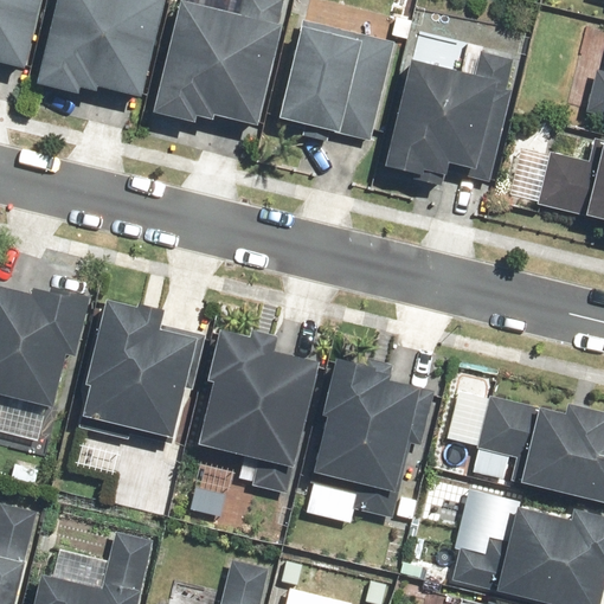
[(0,62),(27,69),(42,0),(0,0),(0,62)]
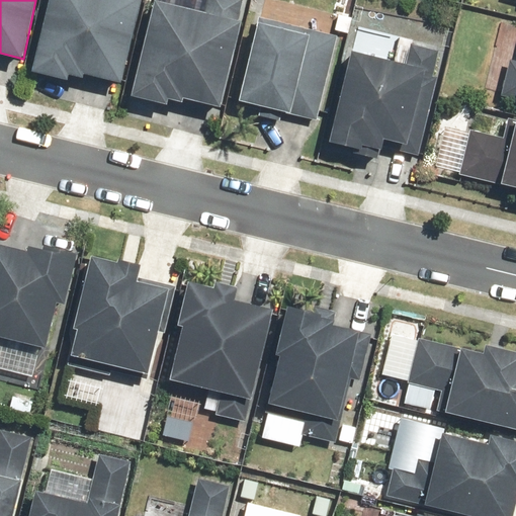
[(49,0),(33,73),(69,81),(71,75),(85,78),(86,75),(122,83),(140,0),(49,0)]
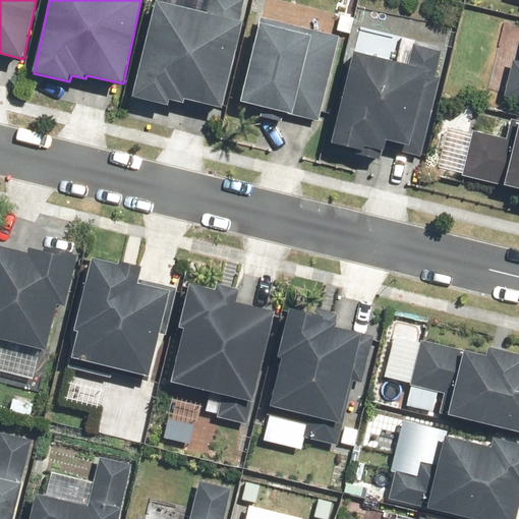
[(209,0),(207,11),(158,0),(135,98),(170,105),(171,100),(185,104),(186,101),(224,109),(243,21),(240,20),(244,0),(209,0)]
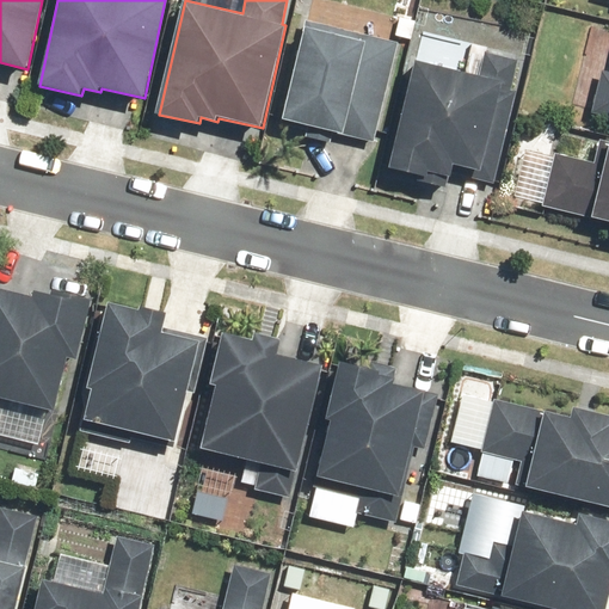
[(399,44),(307,22),(283,120),(343,134),(342,136),(374,145),(399,44)]
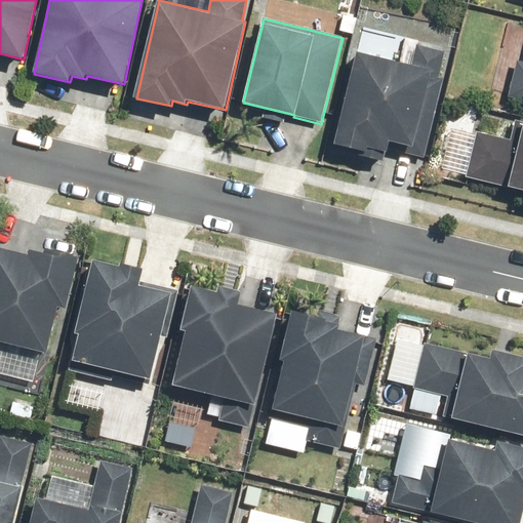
[(438,78),(444,51),(416,45),(412,65),(357,51),(335,146),(365,153),(364,157),(384,161),(386,153),(388,153),(390,142),(412,147),(410,156),(424,159),(442,79),(438,78)]
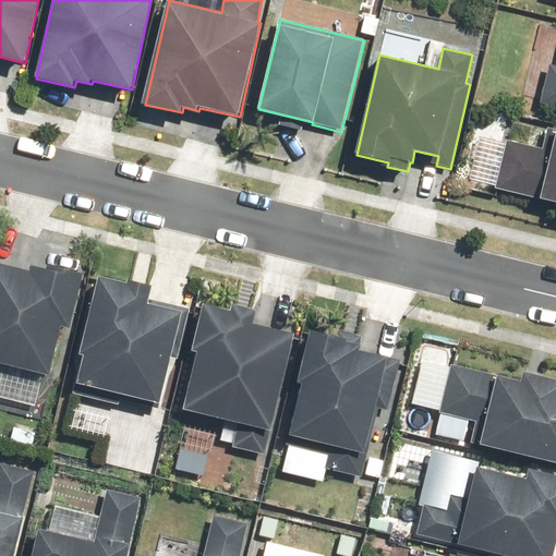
[(555,65),(550,64),(540,106),(555,109),(555,65)]
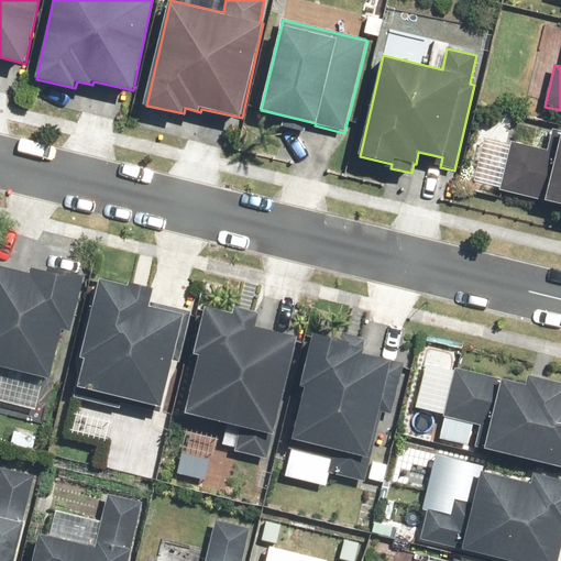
[(560,131),(552,129),(547,151),(510,142),(499,191),(545,202),(546,200),(560,204),(560,131)]
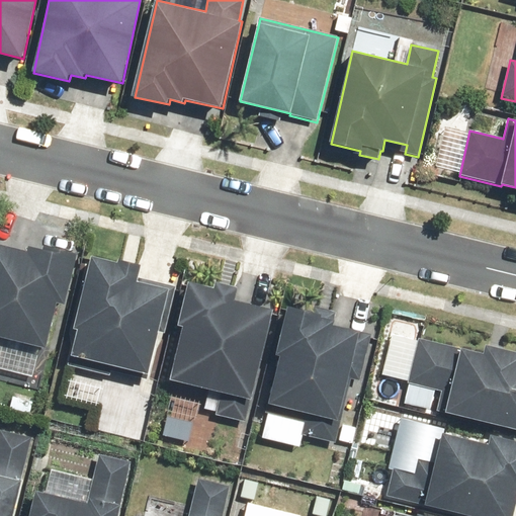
[(0,337),(48,348),(59,304),(65,305),(78,253),(44,245),(43,249),(29,245),(28,251),(0,244),(0,337)]
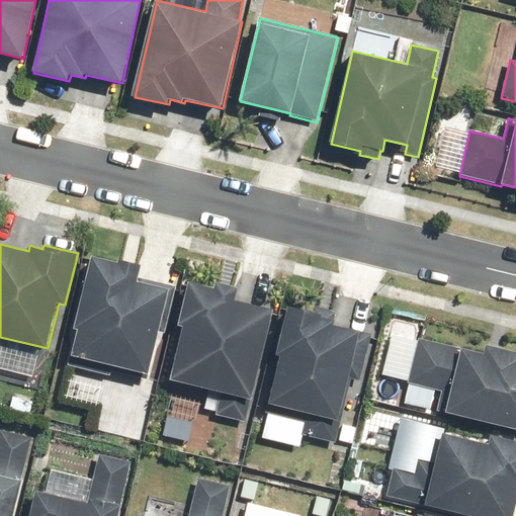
[(79,330),(72,356),(151,374),(160,334),(165,335),(176,286),(139,277),(142,264),(118,258),(117,261),(93,255),(75,329),(79,330)]
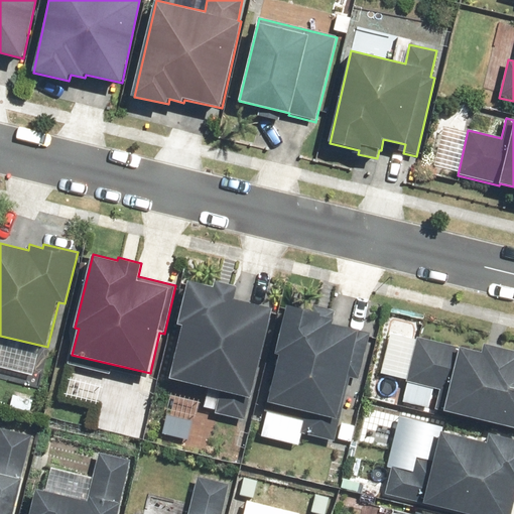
[(245,421),(272,307),(234,298),(237,284),(216,279),(215,285),(188,279),(177,325),(182,326),(170,378),(220,390),(214,414),(245,421)]
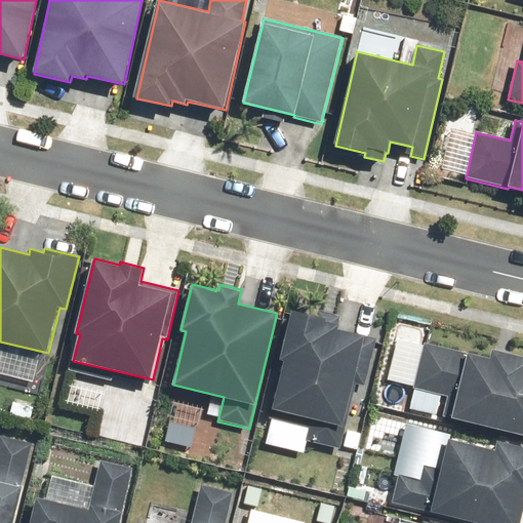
[(284,361),(273,409),(346,427),(355,385),(364,387),(375,339),(365,336),(366,334),(339,328),(340,324),(339,324),(342,315),(318,310),(317,315),(292,309),(280,360),(284,361)]
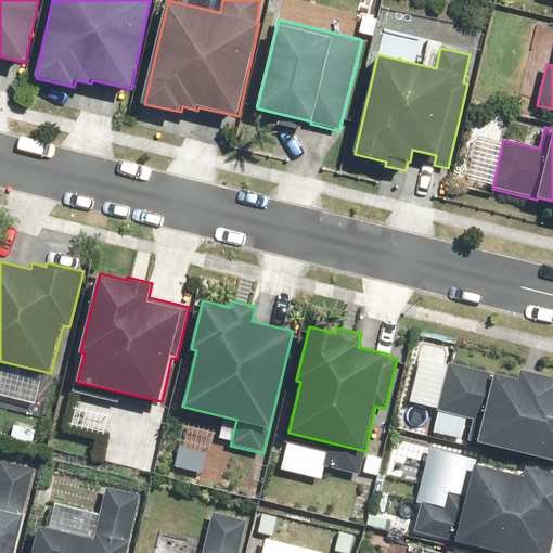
[(552,375),(521,368),(518,377),(493,372),(493,373),(448,363),(436,412),(472,421),(466,440),(552,460),(552,375)]
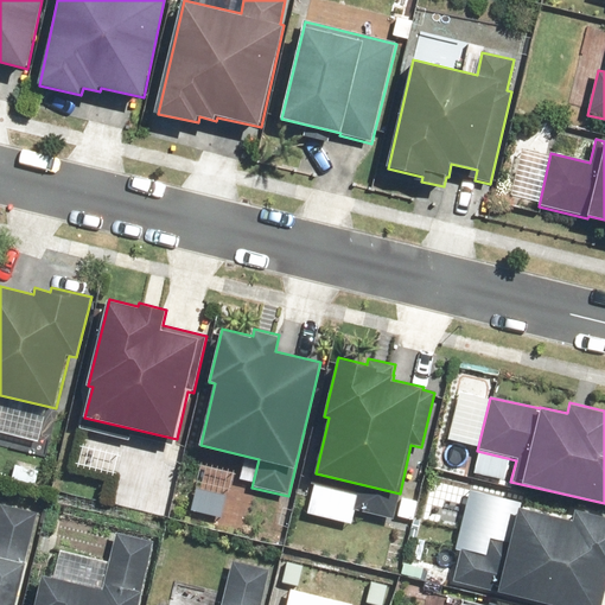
[(13,604),(36,514),(0,505),(0,604),(13,604)]
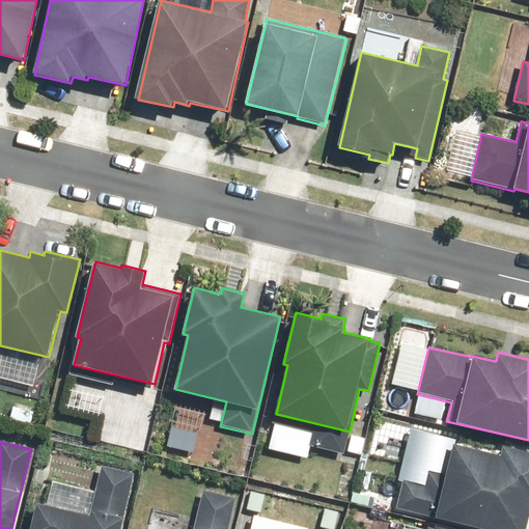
[(528,450),(502,445),(500,453),(452,443),(445,474),(426,470),(423,484),(404,479),(396,510),(479,528),(526,528),(528,520),(528,450)]
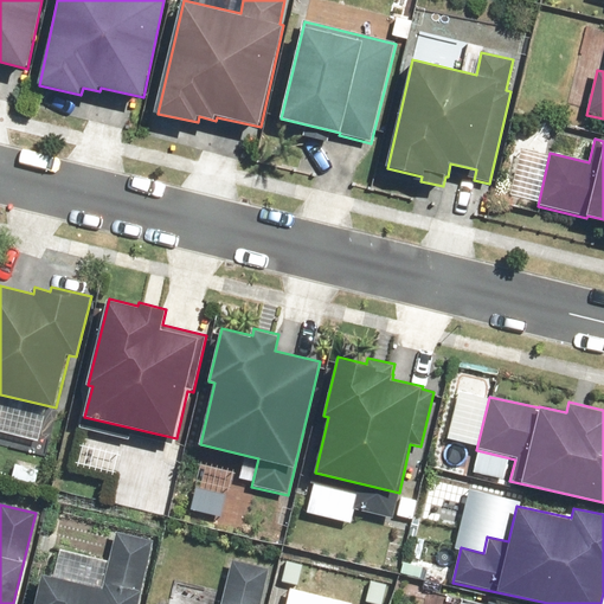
[(137,603),(153,540),(116,532),(103,589),(43,574),(36,603),(137,603)]
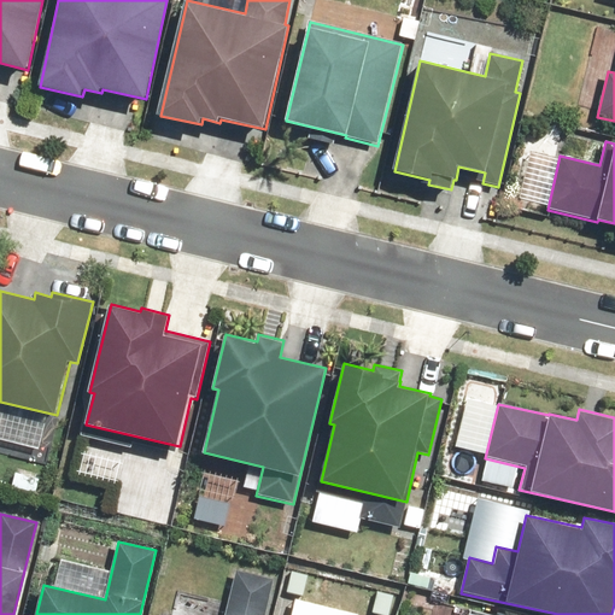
[(265,614),(274,580),(235,570),(224,614),(168,614),(162,613),(162,614),(265,614)]
